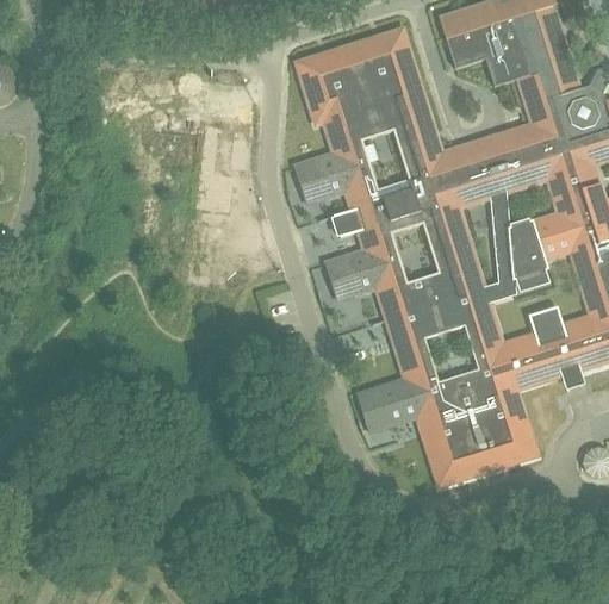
[(522,132),(472,148),(473,153),(464,155),(463,151),(435,160),(427,131),(434,129),(421,86),(402,26),(296,60),(315,122),(323,118),(333,150),(314,156),(294,163),(302,187),(322,181),(325,193),(345,187),(348,197),(353,195),(355,205),(350,206),(331,212),(339,235),(358,229),(362,226),(365,236),(360,238),(364,248),(345,254),(324,260),(331,285),(353,278),(356,290),(376,285),(385,317),(389,327),(403,378),(376,386),(355,392),(364,416),(383,410),(386,423),(415,413),(429,460),(436,484),(534,453),(527,429),(513,387),(560,372),(563,380),(577,377),(575,368),(579,366),(608,356),(608,194),(603,197),(591,162),(589,154),(602,150),(604,157),(608,155),(608,98),(606,99),(601,87),(606,78),(595,72),(591,81),(578,86),(552,2),(554,2),(553,0),(482,0),(437,14),(454,66),(485,56),(492,82),(516,74),(526,104),(533,101),(541,126),(522,132)]
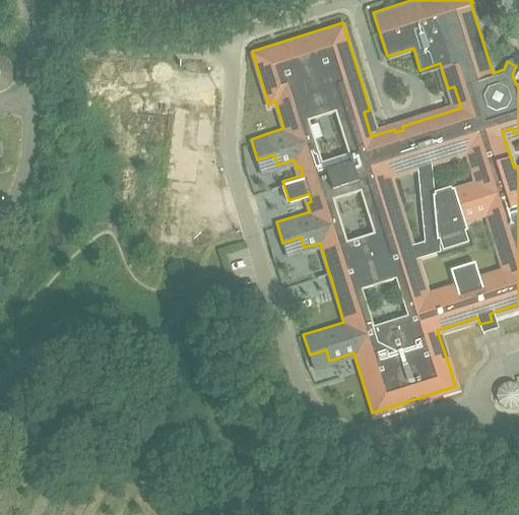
[(497,10),(494,0),(477,0),(480,14),(497,10)]
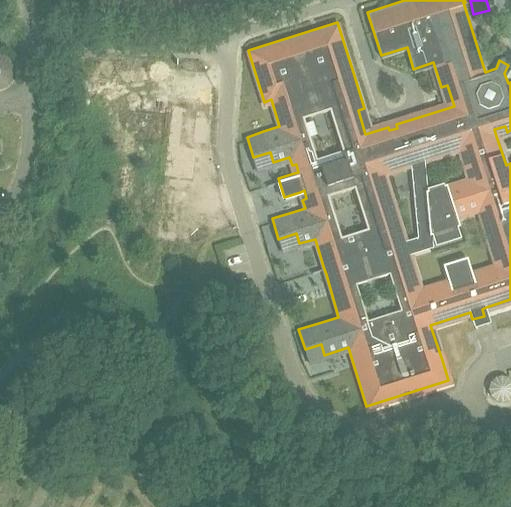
[(8,83),(10,80),(13,75),(14,70),(13,64),(12,60),(9,56),(5,53),(1,51),(0,50),(0,86),(4,85),(8,83)]
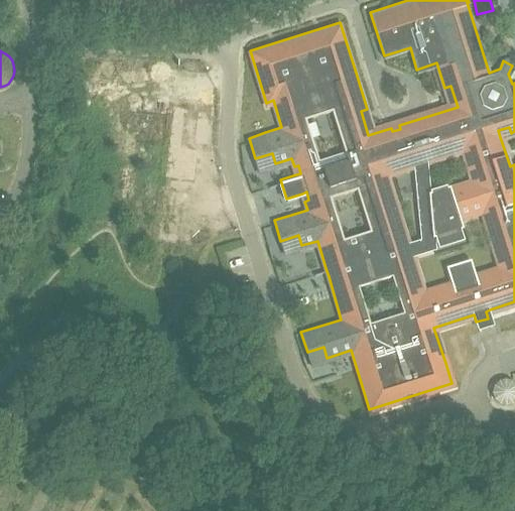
[(494,378),(491,384),(491,391),(494,397),(500,401),(506,402),(513,399),(514,397),(514,377),(513,376),(507,373),(500,374),(494,378)]
